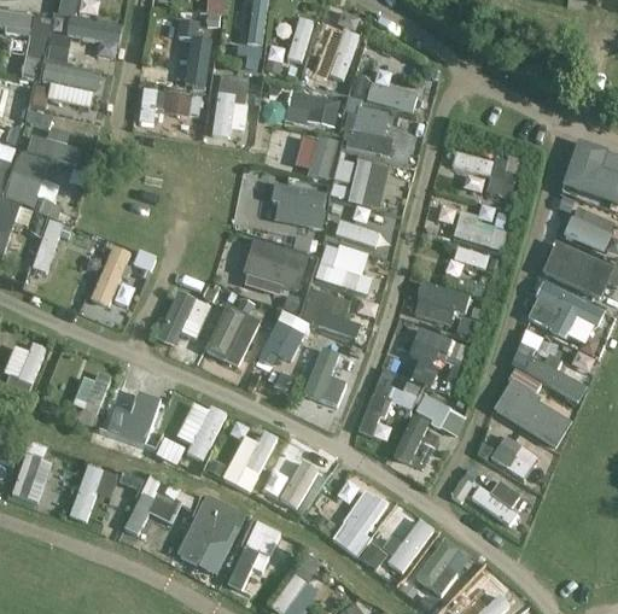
[(63,0),(63,13),(77,13),(77,0),(63,0)]
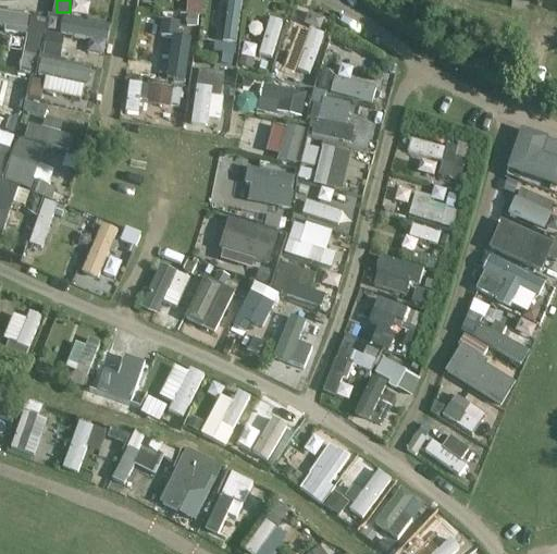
[(200,22),(200,0),(186,0),(186,22),(200,22)]
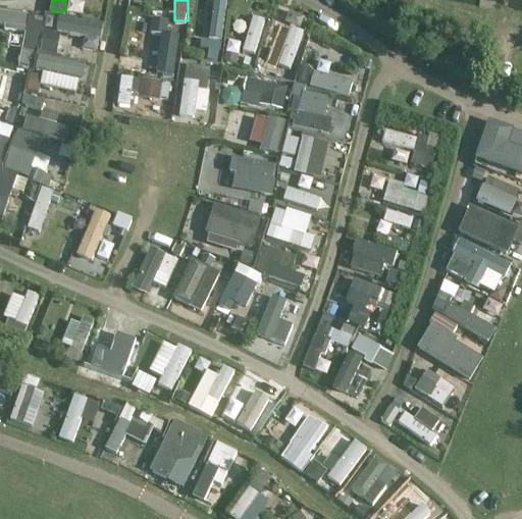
[(212,0),(202,55),(217,58),(227,0),(212,0)]
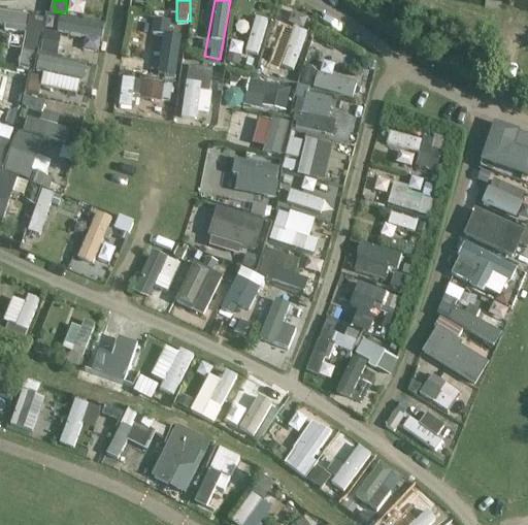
[(43,18),(0,5),(0,25),(25,31),(17,63),(31,66),(43,18)]
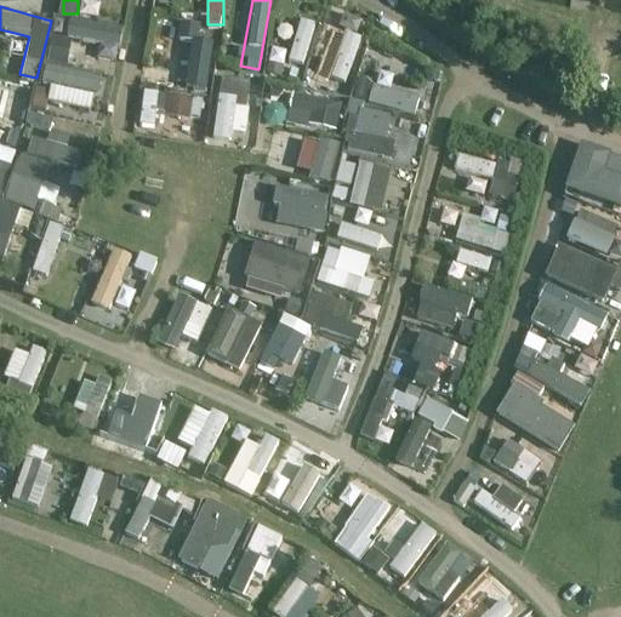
[(68,32),(119,44),(123,27),(72,15),(68,32)]
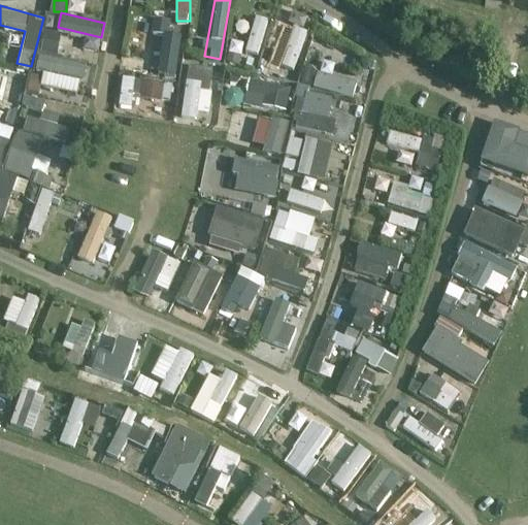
[(258,57),(267,15),(255,13),(245,55),(258,57)]
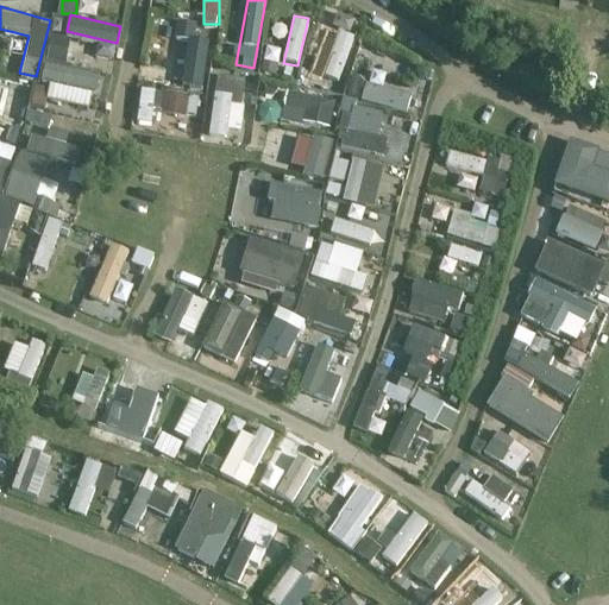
[(205,81),(207,37),(195,37),(196,19),(175,18),(173,80),(205,81)]
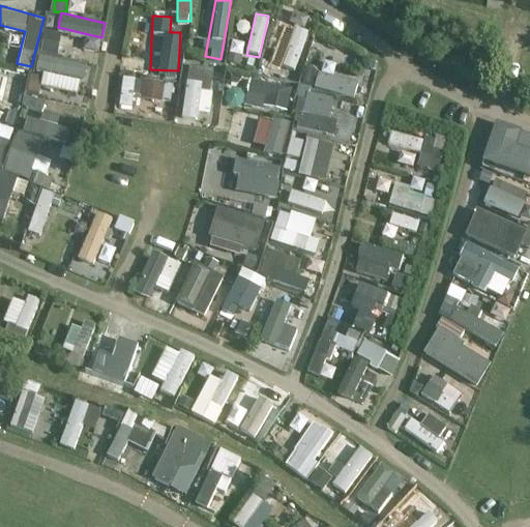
[(297,24),(288,47),(278,42),(271,60),(293,69),(310,29),(297,24)]
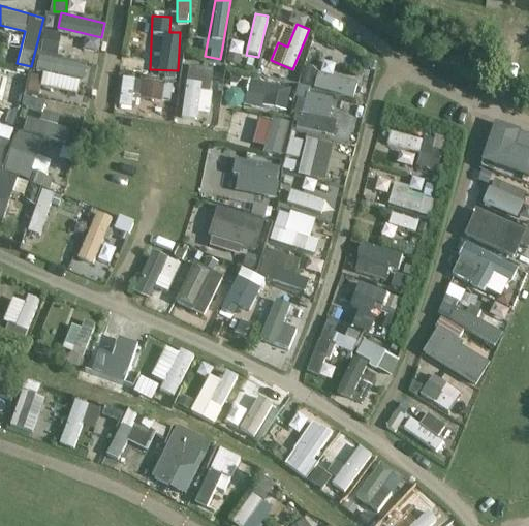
[(40,84),(80,92),(86,61),(39,52),(36,68),(43,70),(40,84)]
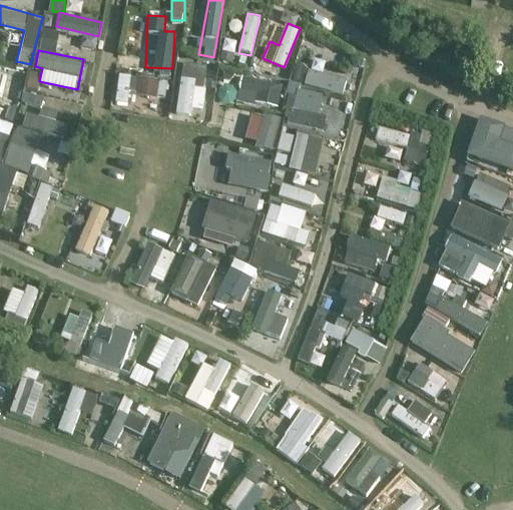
[(176,109),(202,112),(207,64),(181,61),(176,109)]
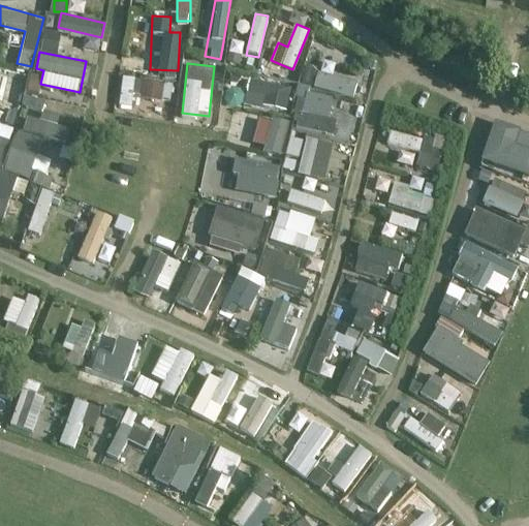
[(0,67),(0,95),(21,102),(28,76),(0,67)]
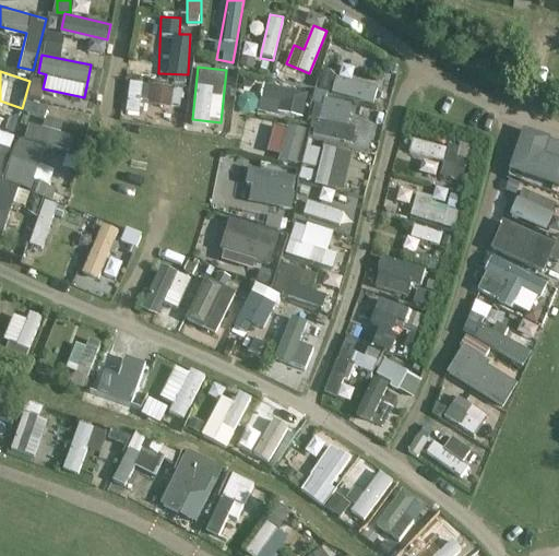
[(336,73),(332,89),(373,101),(378,85),(336,73)]
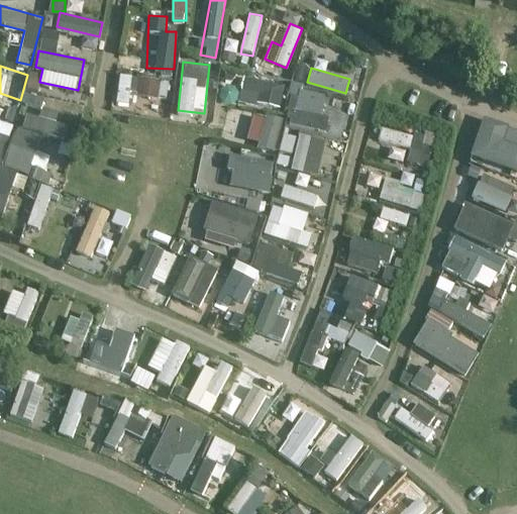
[(118,97),(168,99),(169,76),(119,74),(118,97)]
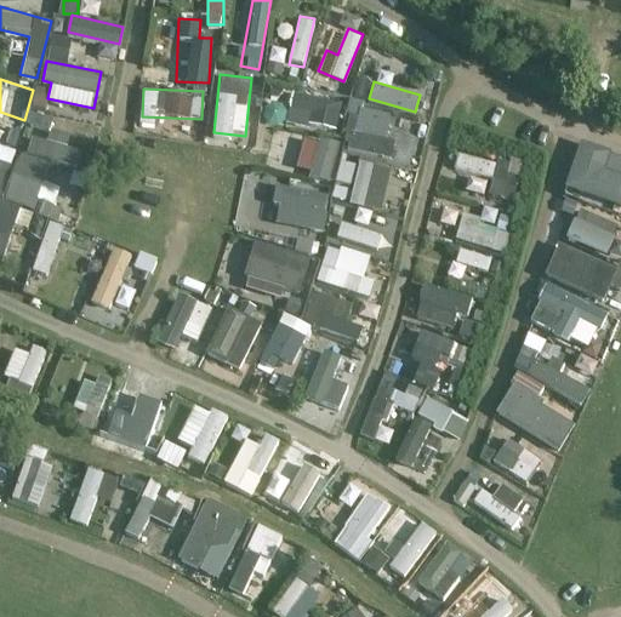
[(335,130),(341,100),(294,89),(288,119),(335,130)]
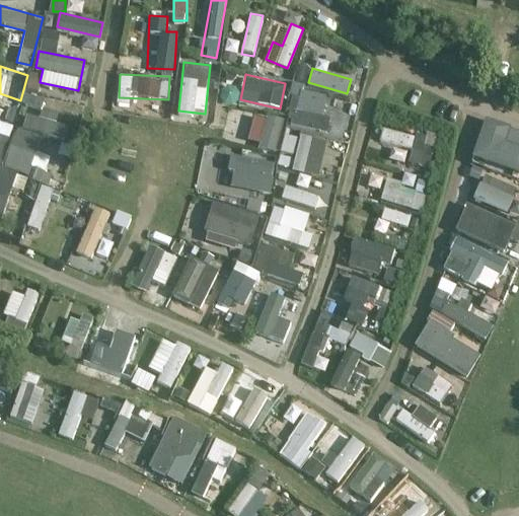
[(326,132),(330,117),(322,115),(326,94),(301,88),(292,124),(326,132)]
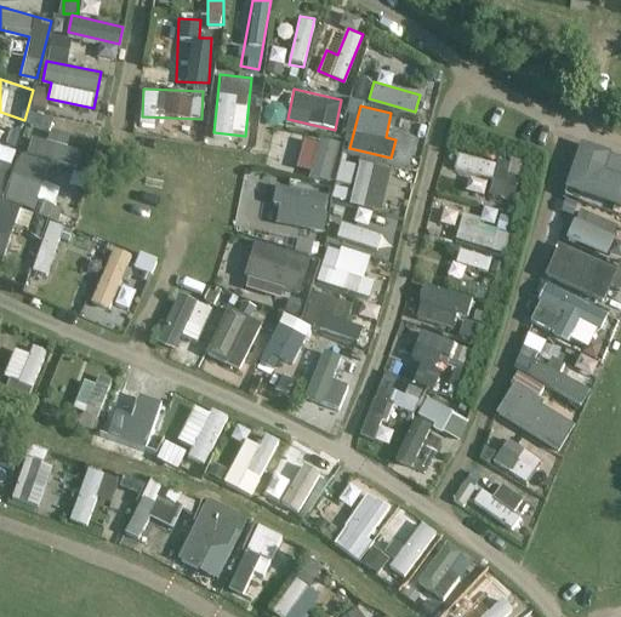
[(30,112),(27,123),(49,129),(51,119),(30,112)]
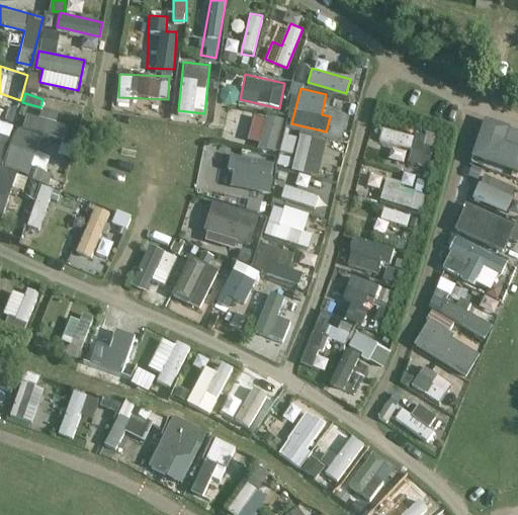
[(7,109),(5,117),(12,120),(14,112),(7,109)]
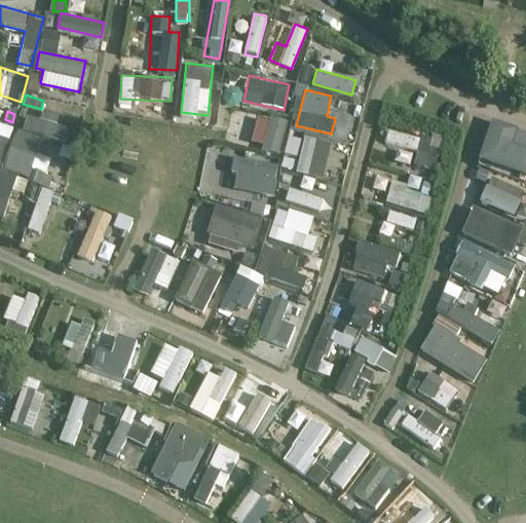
[(257,115),(252,141),(264,143),(263,149),(282,152),(287,120),(257,115)]
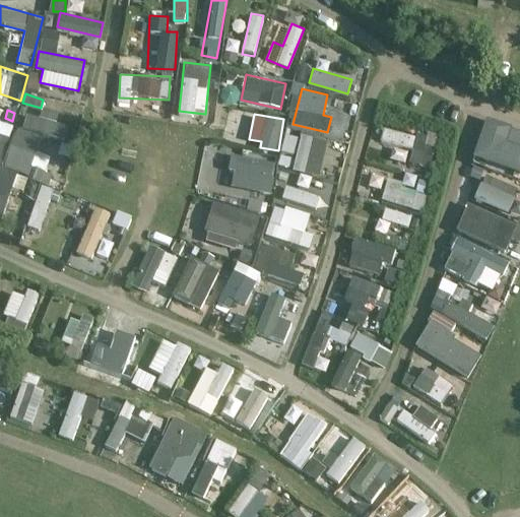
[(519,151),(504,146),(511,127),(492,121),(478,158),(519,173),(519,151)]
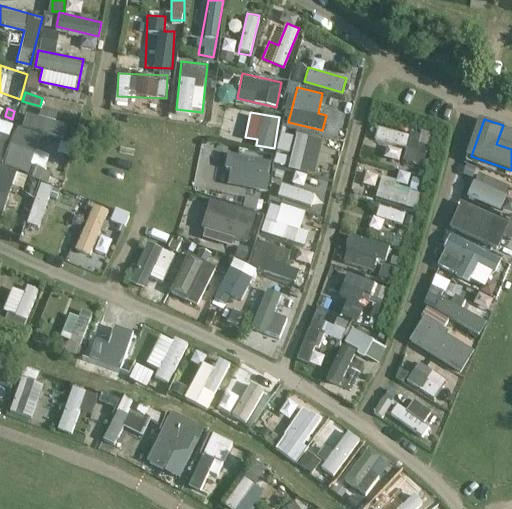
[(0,158),(9,134),(0,130),(0,158)]
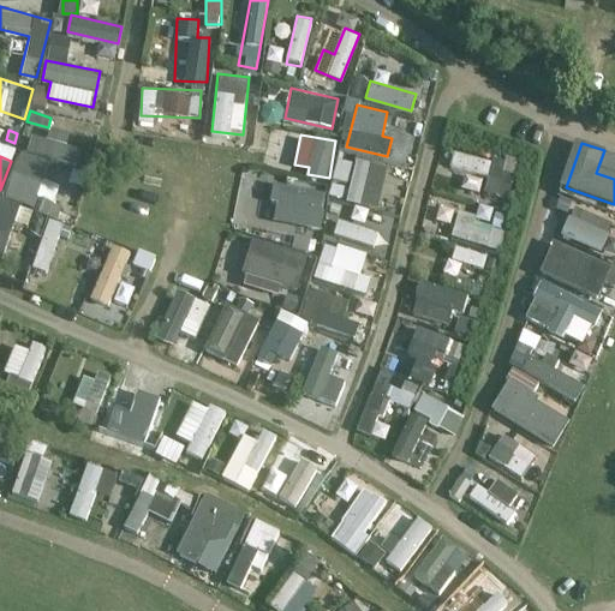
[(461,189),(502,193),(506,161),(466,156),(461,189)]
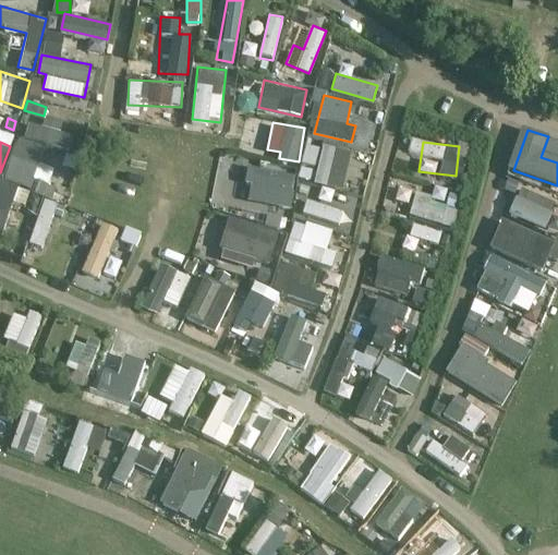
[(346,186),(351,147),(320,144),(315,182),(346,186)]
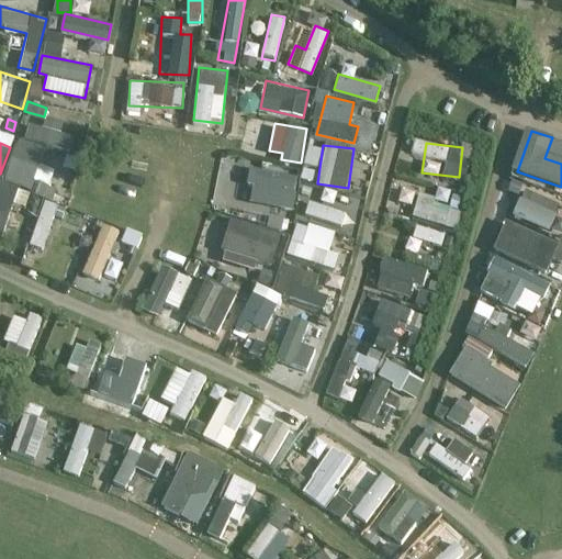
[(315,168),(319,151),(306,147),(302,165),(315,168)]
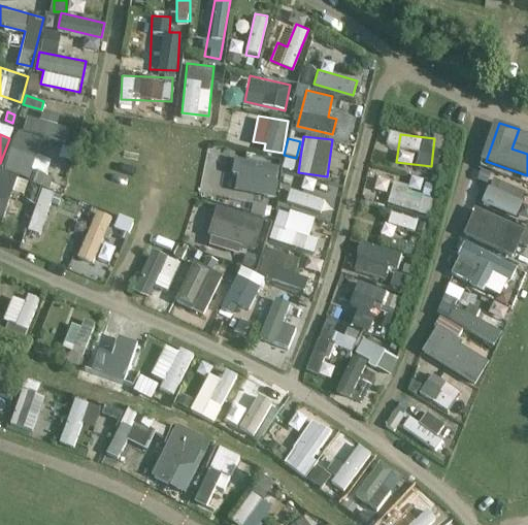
[(274,196),(282,166),(237,156),(231,187),(274,196)]
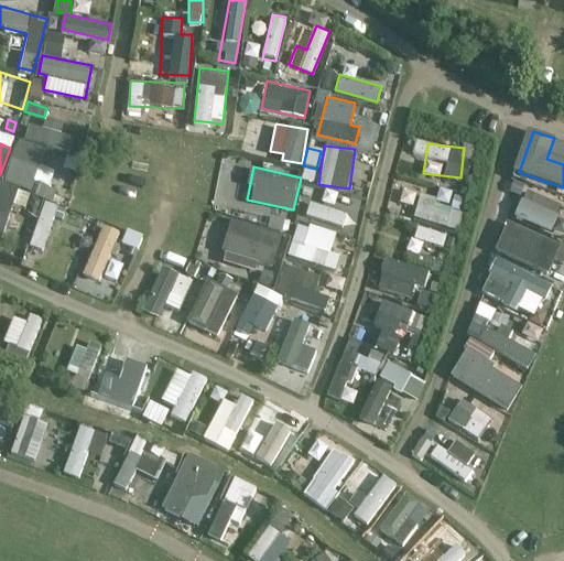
[(11,208),(23,213),(31,191),(2,181),(0,186),(0,239),(1,239),(11,208)]
